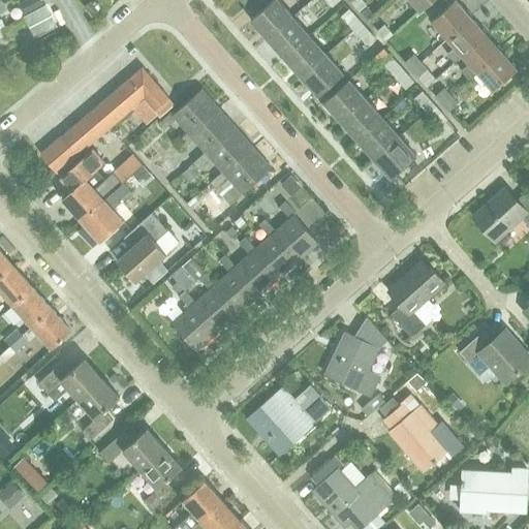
[(24,14),(43,4),(41,0),(24,0),(18,3),(24,14)]
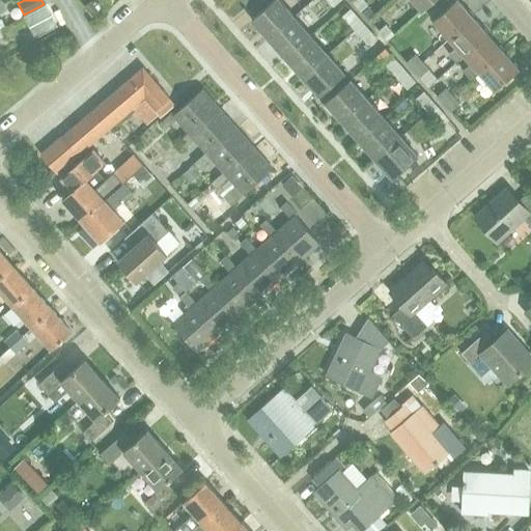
[(258,2),(257,0),(241,0),(250,10),(258,2)]
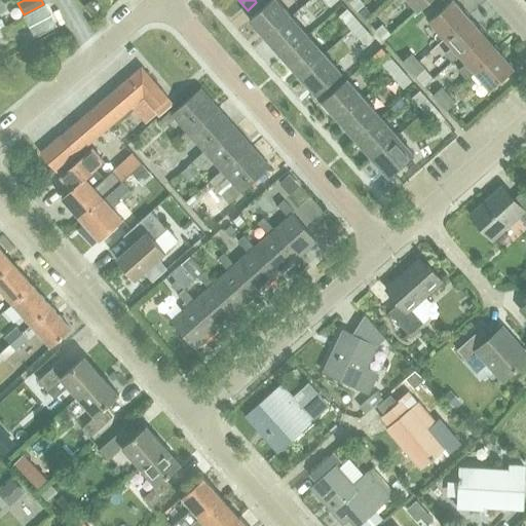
[(266,38),(291,15),(276,0),(270,0),(249,20),(266,38)]
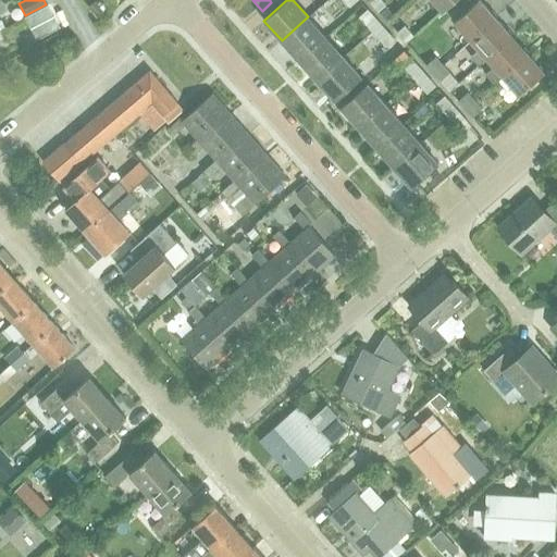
[(382,0),(370,0),(369,1),(378,11),(385,3),(382,0)]
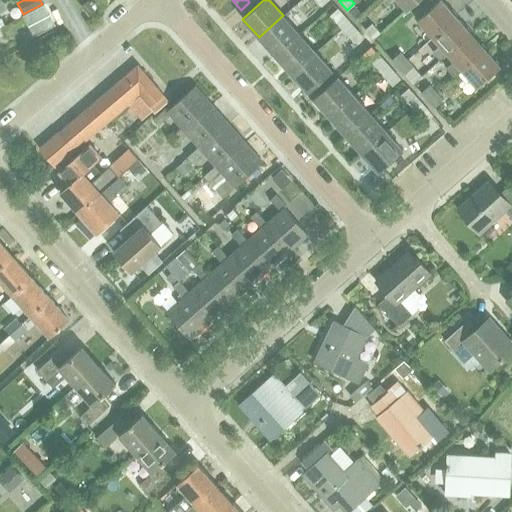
[(397,0),(405,9),(416,0),(397,0)]
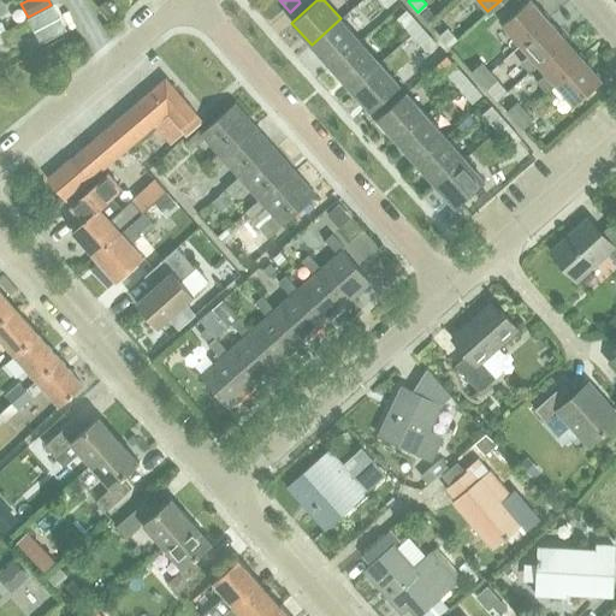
[(520,45),(548,19),(531,0),(527,0),(502,23),(520,45)]
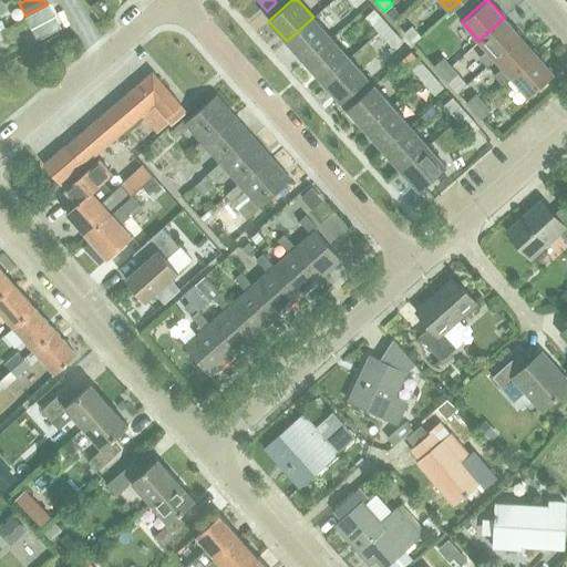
[(96,1),(89,8),(99,20),(106,13),(96,1)]
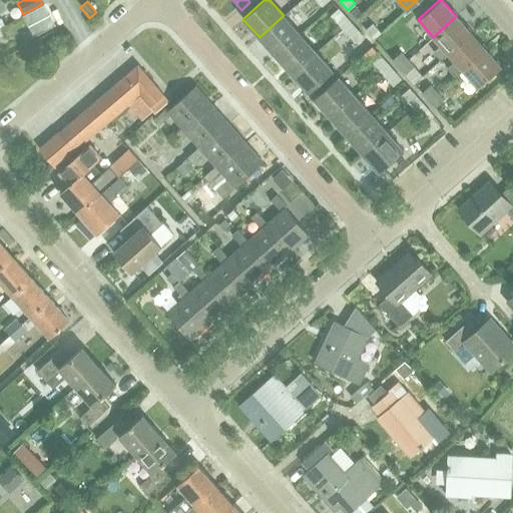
[(43,5),(22,16),(33,37),(54,25),(43,5)]
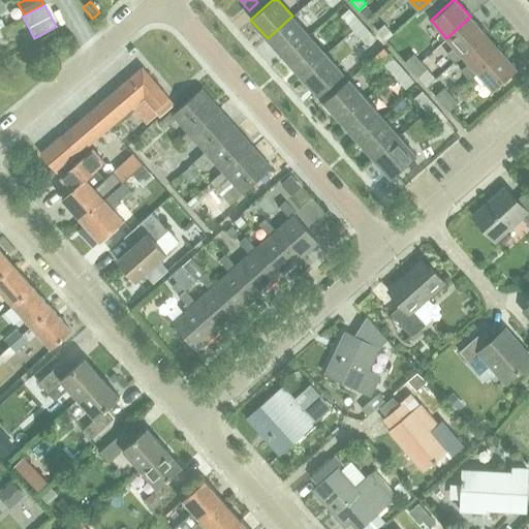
[(352,30),(361,23),(349,9),(341,17),(352,30)]
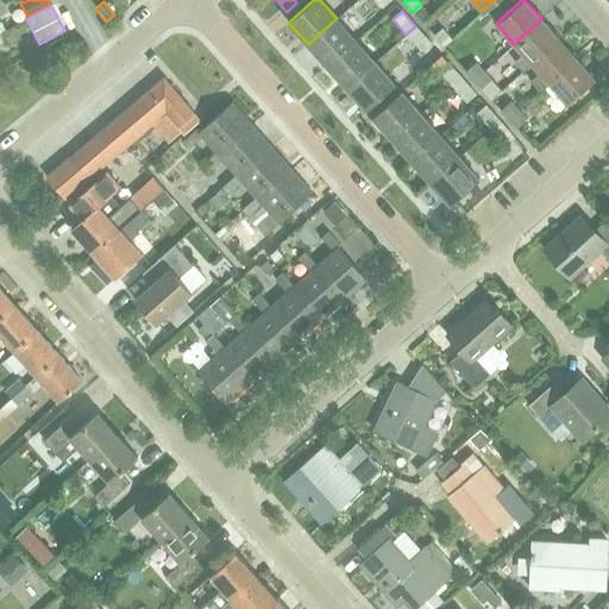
[(356,41),(337,18),(308,44),(327,66),(356,41)]
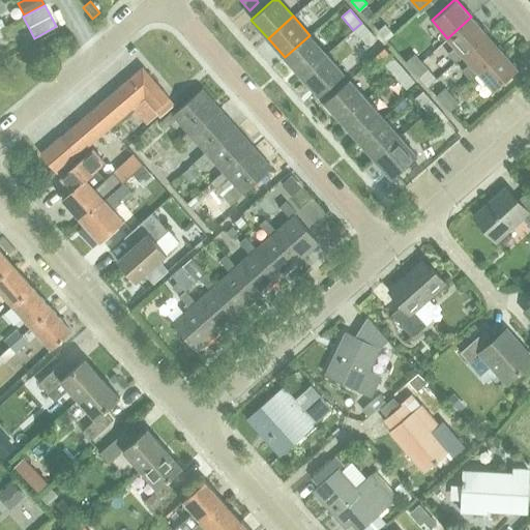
[(455,61),(463,55),(487,34),(471,17),(447,38),(455,47),(448,54),(455,61)]
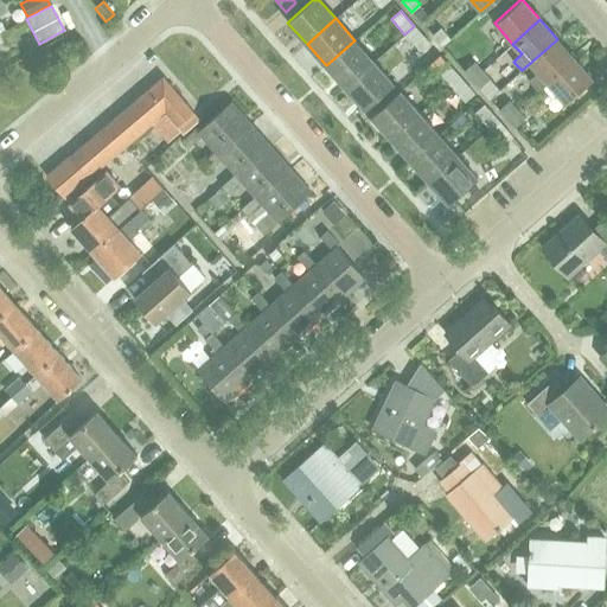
[(428,43),(414,26),(404,34),(419,51),(428,43)]
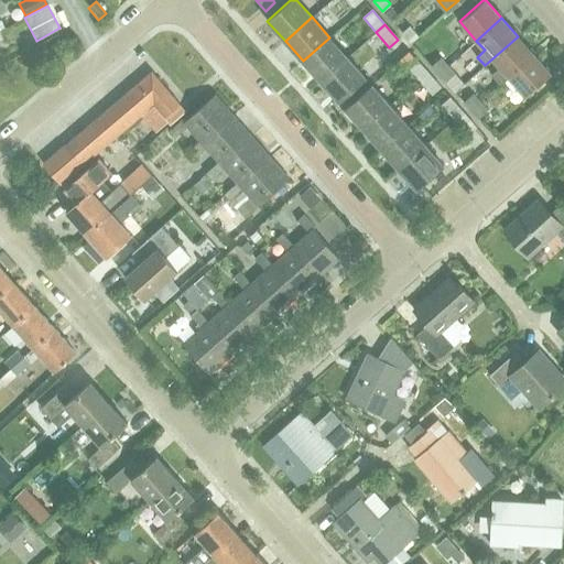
[(411,43),(418,36),(410,26),(402,33),(411,43)]
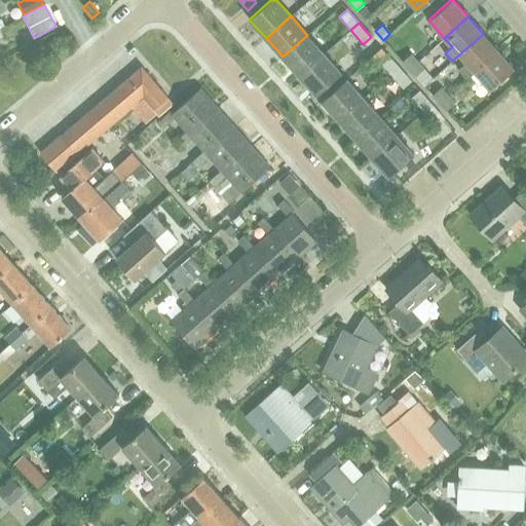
[(474,72),(497,50),(483,34),(459,54),(466,63),(459,70),(467,78),(474,72)]
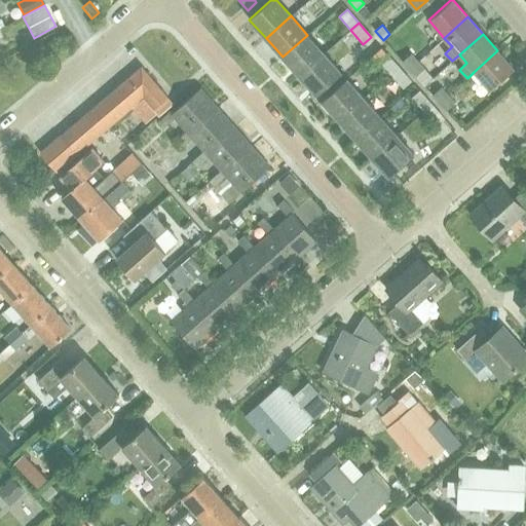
[(307,35),(283,57),(299,75),(324,53),(307,35)]
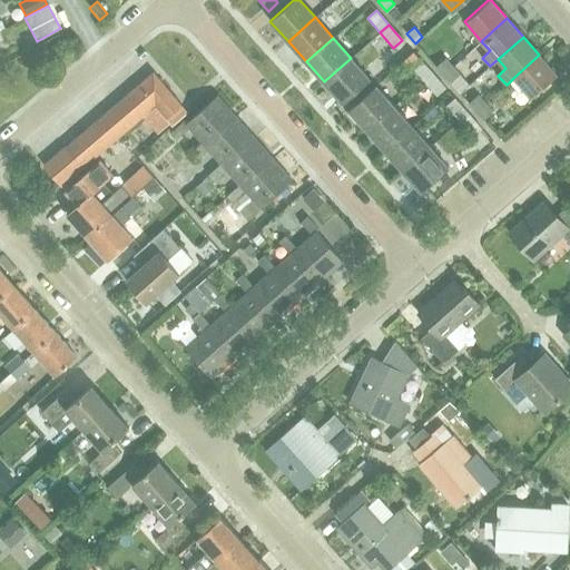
[(557,75),(539,55),(513,78),(531,97),(557,75)]
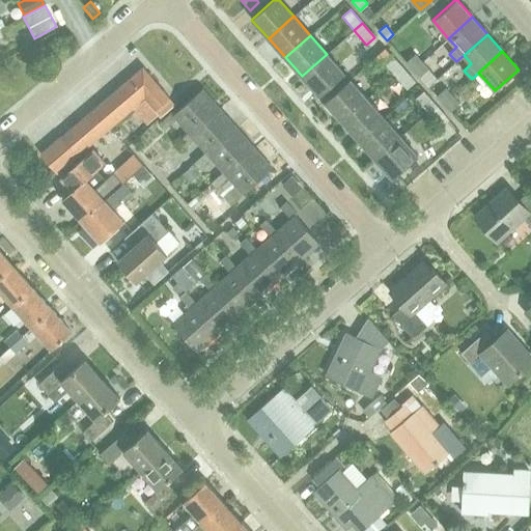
[(393,75),(401,67),(390,53),(382,60),(393,75)]
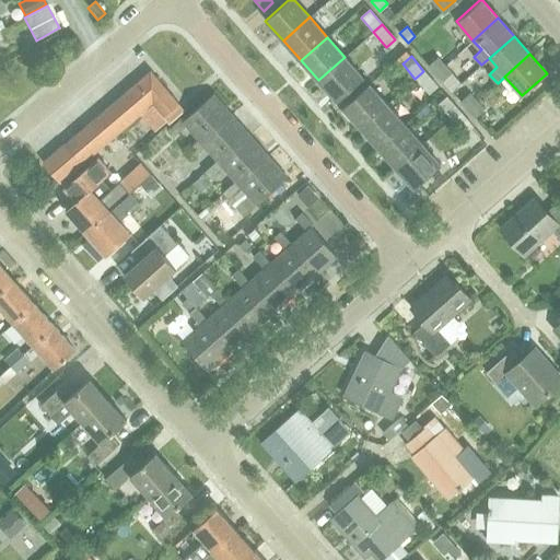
[(345,57),(318,80),(337,101),(363,78),(345,57)]
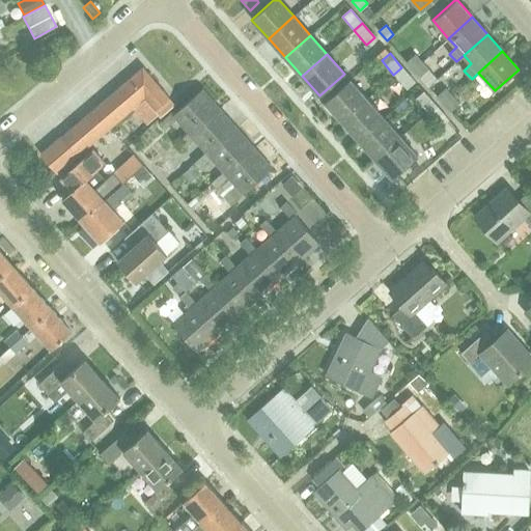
[(413,70),(421,62),(414,55),(406,62),(413,70)]
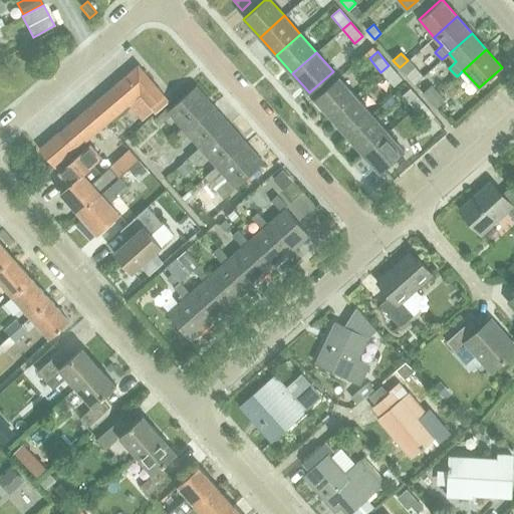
[(415,67),(408,60),(400,67),(406,75),(410,71),(415,67)]
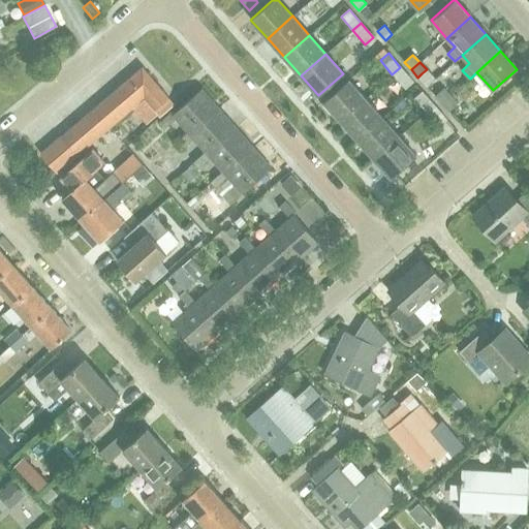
[(142,66),(128,78),(145,97),(155,110),(168,98),(142,66)]
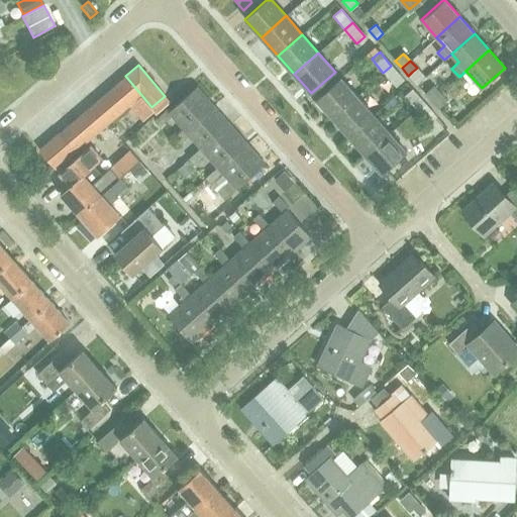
[(403,80),(391,66),(383,73),(395,87),(403,80)]
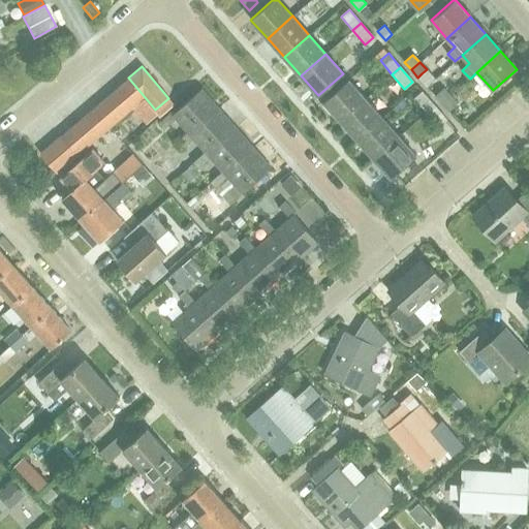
[(422,73),(417,78),(425,86),(434,78),(427,69),(422,73)]
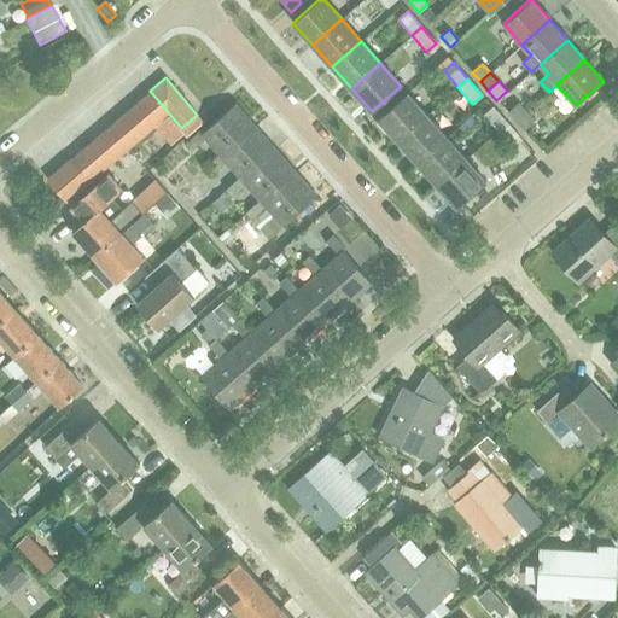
[(127,111),(146,133),(169,114),(150,91),(127,111)]
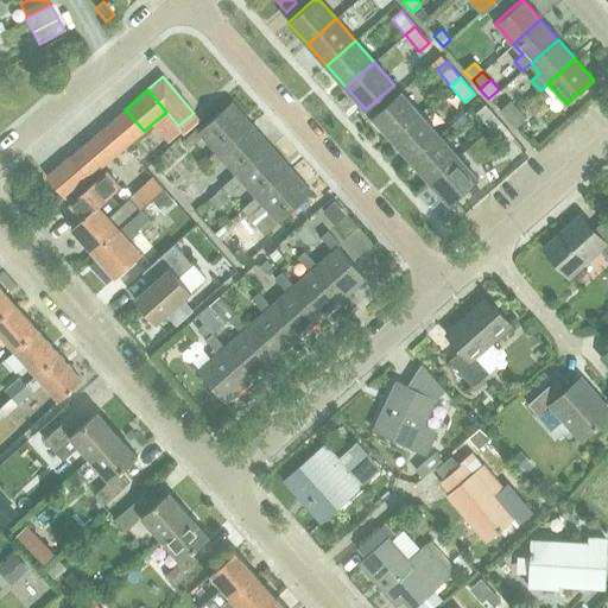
[(392,138),(420,113),(401,90),(373,115),(392,138)]
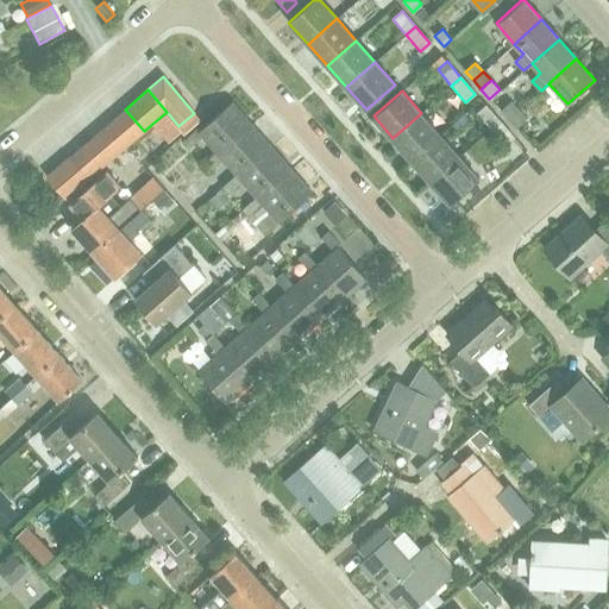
[(508,119),(518,111),(510,101),(500,111),(508,119)]
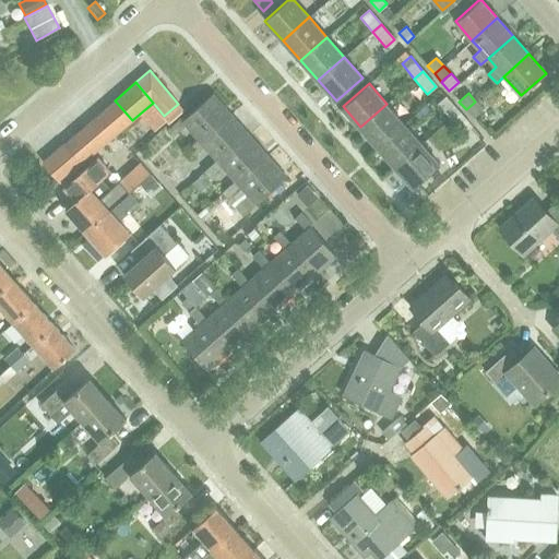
[(180,119),(168,130),(178,141),(190,130),(199,140),(200,141),(230,114),(213,94),(183,121),(182,122),(180,119)]
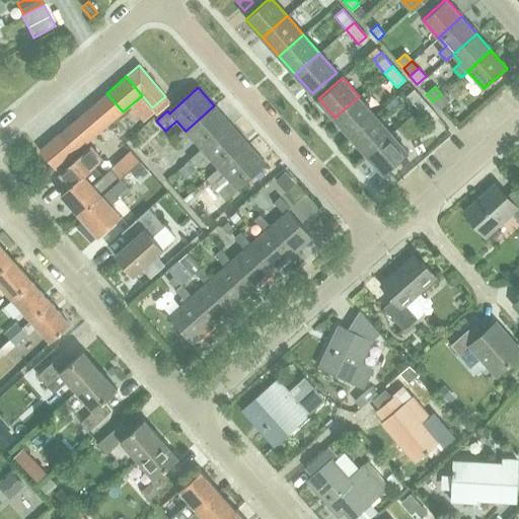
[(419,109),(426,103),(414,89),(406,96),(419,109)]
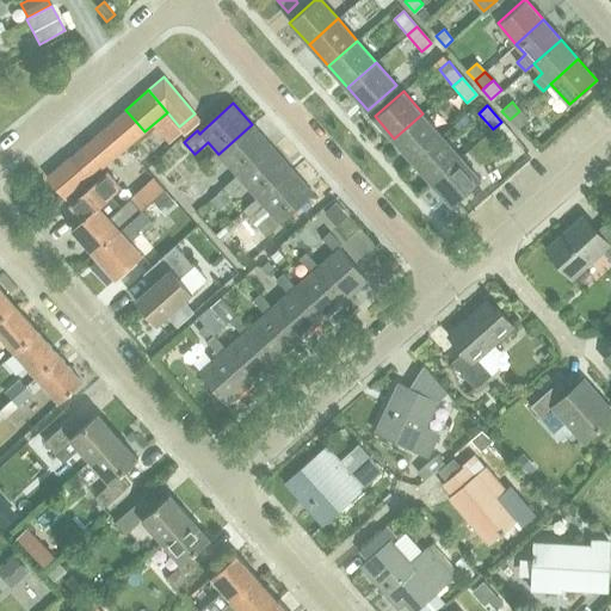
[(125,110),(115,119),(134,141),(144,131),(125,110)]
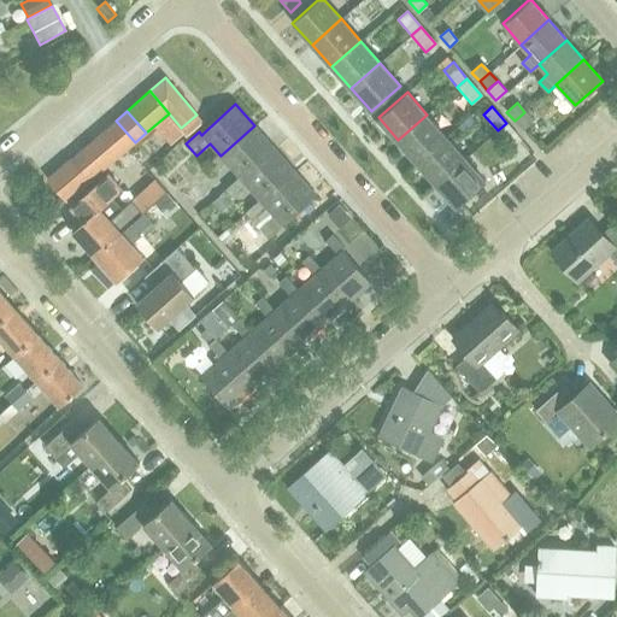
[(533,121),(524,112),(515,121),(522,130),(533,121)]
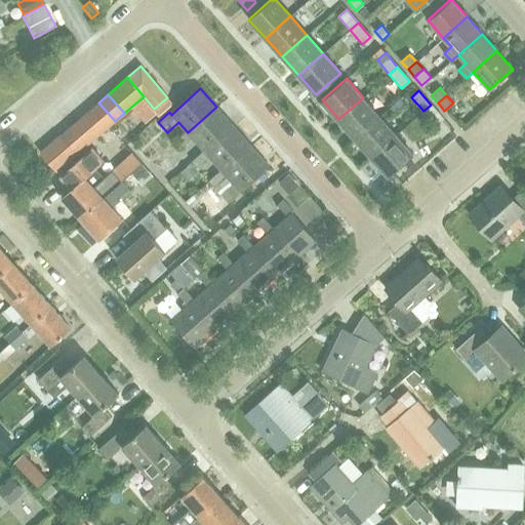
[(363,97),(338,119),(355,137),(379,116),(363,97)]
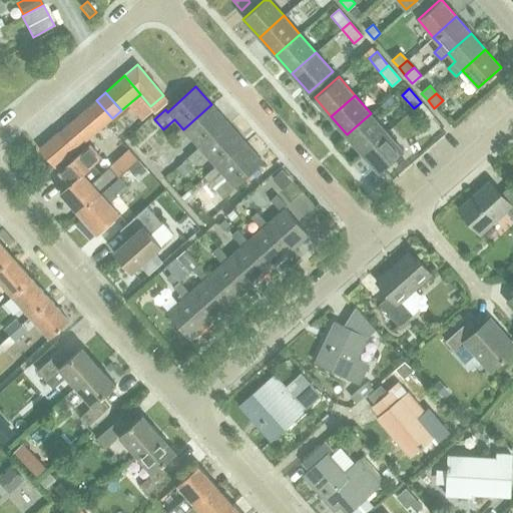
[(96,100),(86,108),(102,126),(112,118),(96,100)]
